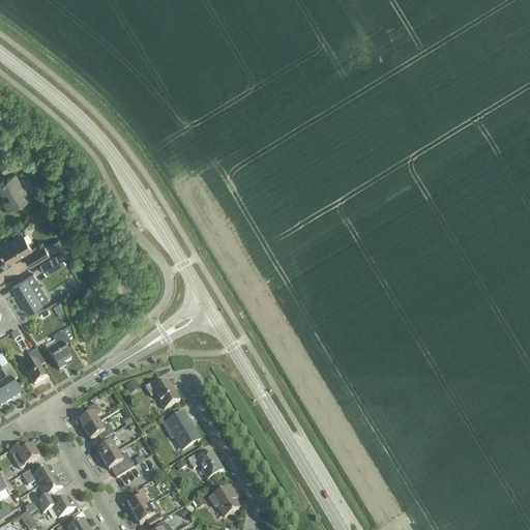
[(0,164),(4,172),(16,165),(10,157),(0,164)]
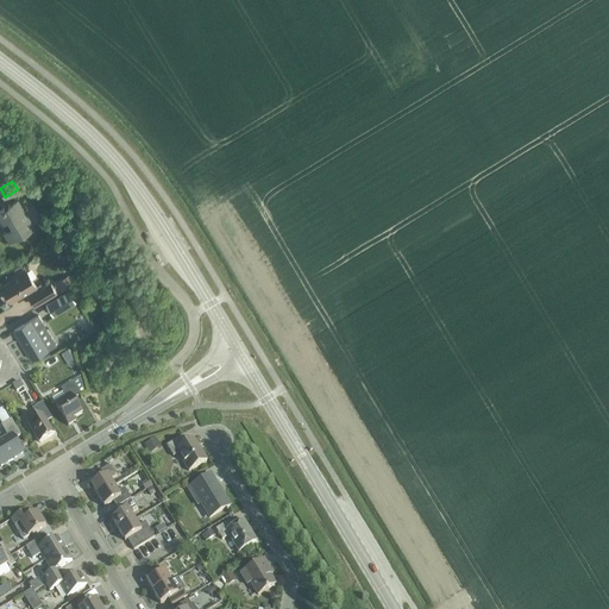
[(10,242),(35,226),(18,200),(0,209),(0,215),(4,221),(6,220),(12,228),(4,233),(10,242)]
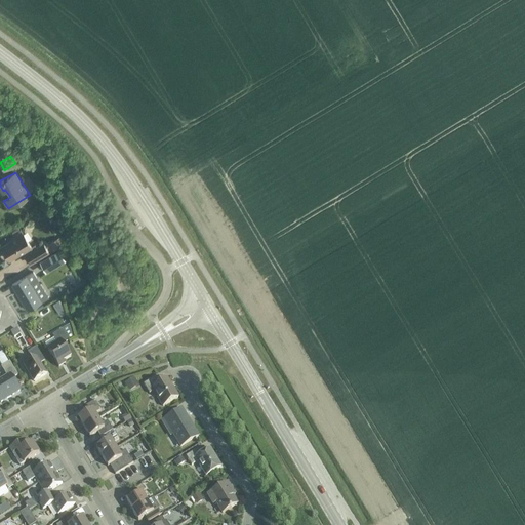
[(9,259),(24,251),(26,254),(25,255),(30,264),(48,252),(43,244),(32,250),(30,247),(31,247),(23,234),(1,247),(9,259)]
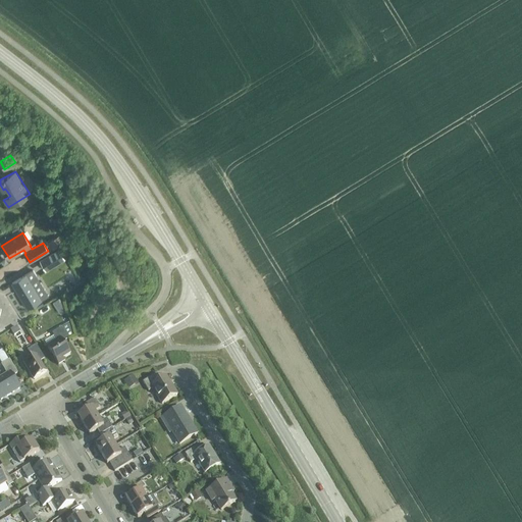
[(64,243),(59,236),(49,243),(53,250),(64,243)]
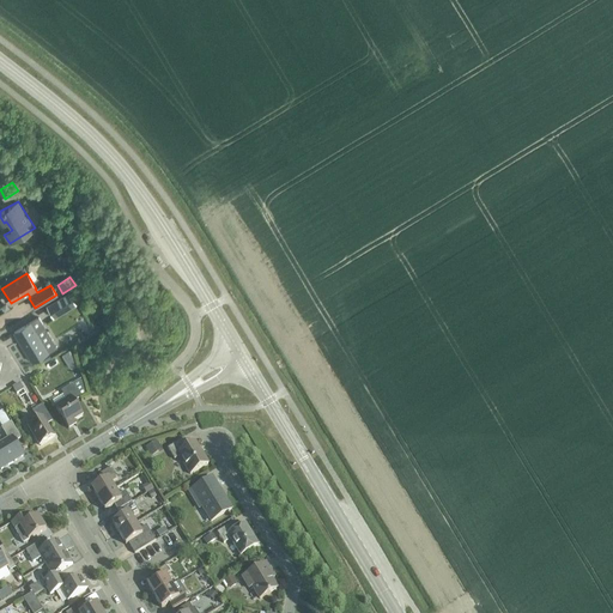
[(70,292),(46,307),(53,319),(76,304),(70,292)]
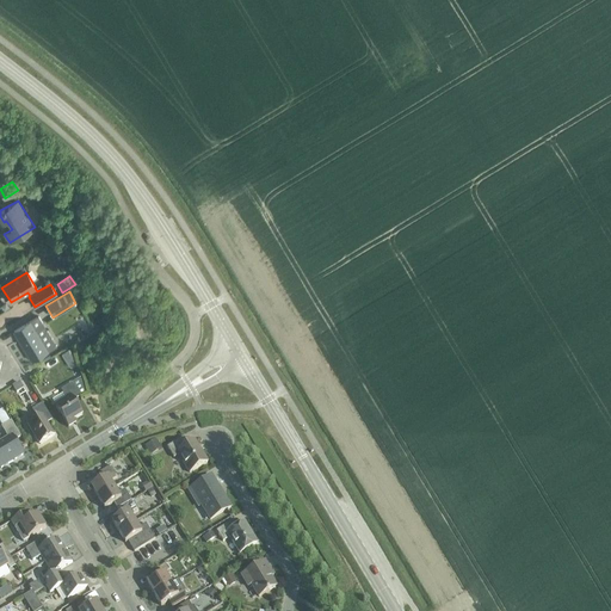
[(84,314),(74,319),(84,333),(92,327),(84,314)]
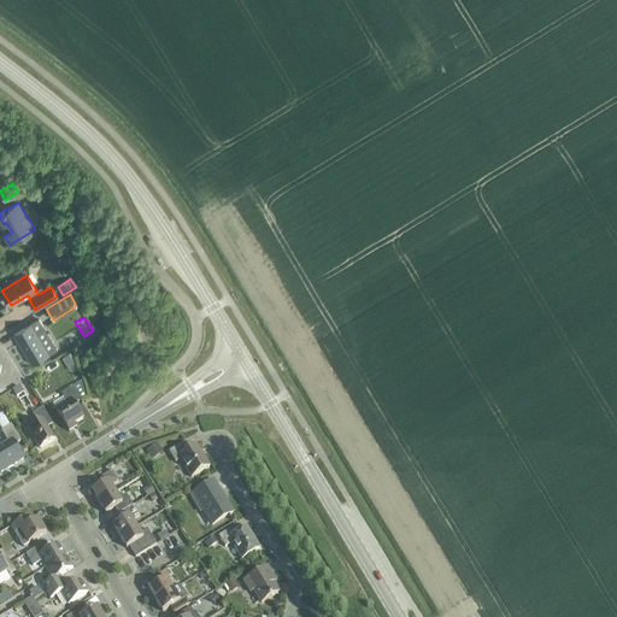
[(39,319),(15,334),(31,364),(48,354),(35,331),(43,327),(39,319)]
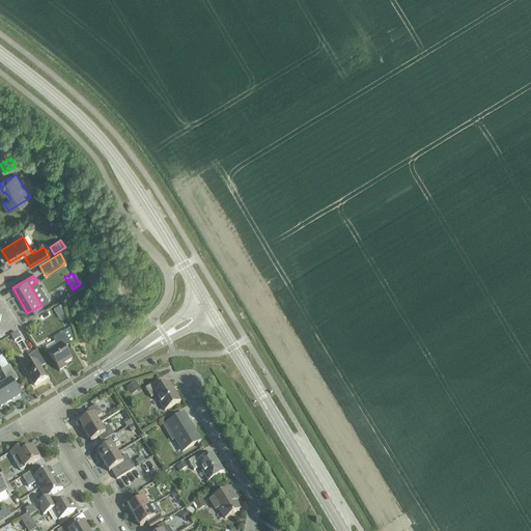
[(59,304),(54,307),(57,313),(63,310),(59,304)]
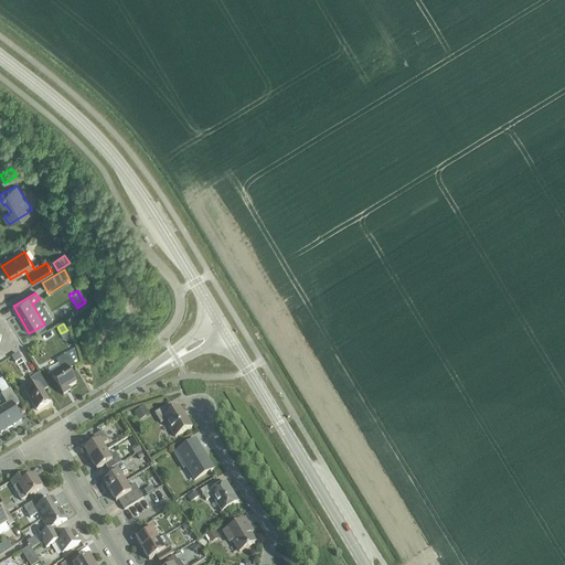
[(17,354),(11,358),(14,363),(21,360),(17,354)]
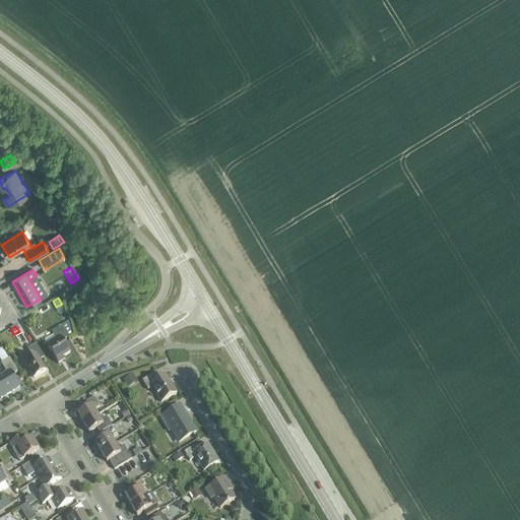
[(44,340),(47,344),(46,345),(57,364),(61,362),(60,360),(70,353),(63,341),(67,338),(61,327),(52,332),(53,335),(44,340)]
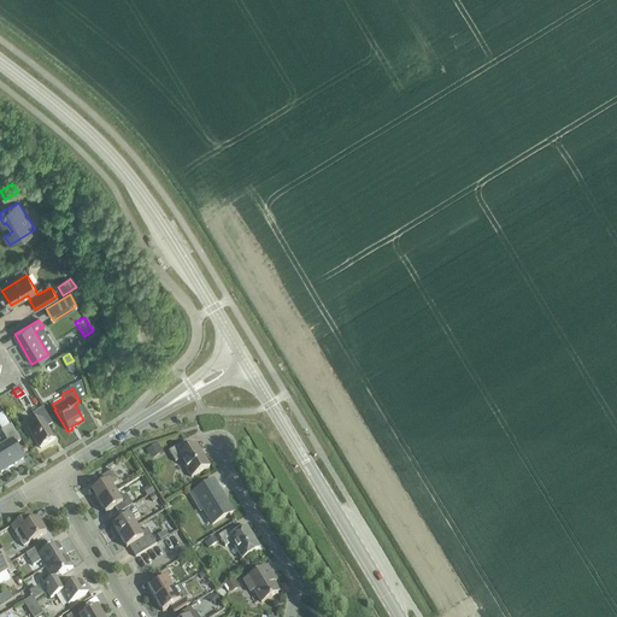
[(34,418),(25,423),(29,428),(28,429),(40,448),(53,441),(46,428),(52,424),(42,409),(31,415),(34,418)]
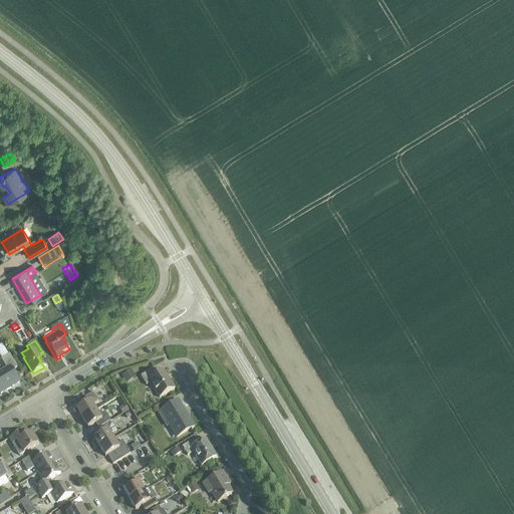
[(6,369),(0,372),(0,394),(19,382),(12,371),(17,368),(9,354),(1,359),(6,369)]
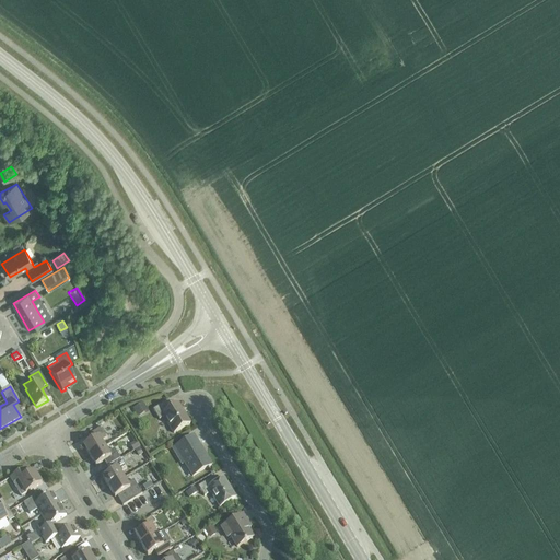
[(153,410),(159,420),(163,417),(174,433),(189,423),(177,404),(172,407),(167,401),(153,410)]
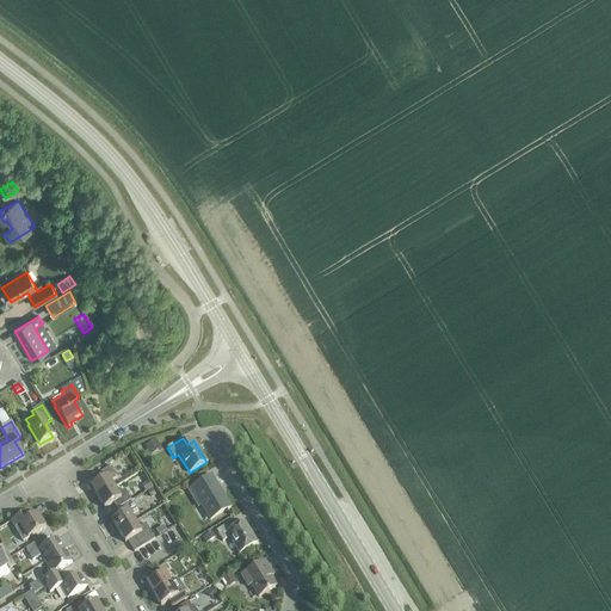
[(155,440),(144,446),(149,456),(161,449),(155,440)]
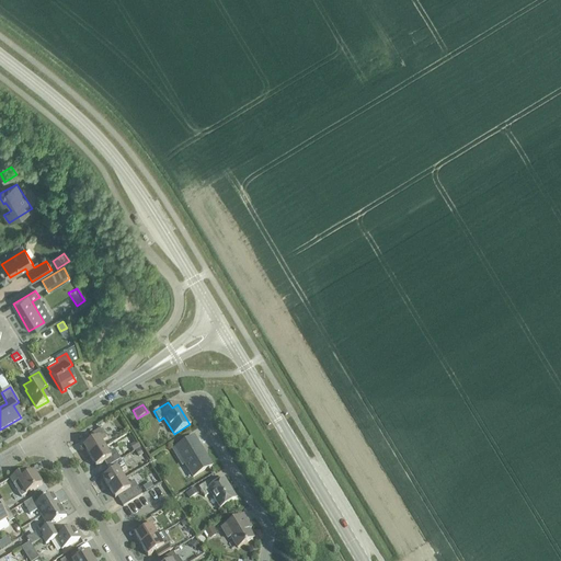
[(89,457),(104,448),(101,443),(107,438),(101,428),(88,436),(91,442),(83,447),(89,457)]
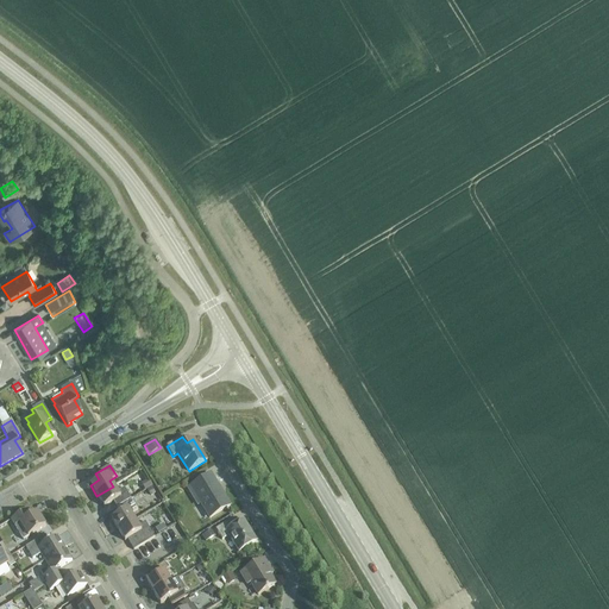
[(209,519),(230,506),(211,475),(188,489),(198,504),(200,503),(209,519)]
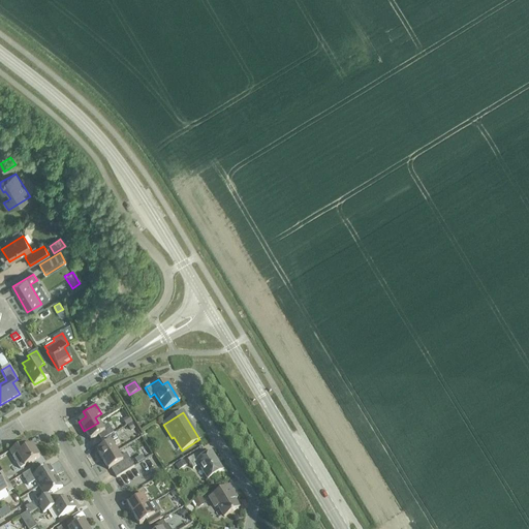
[(128,417),(122,421),(125,427),(132,423),(128,417)]
